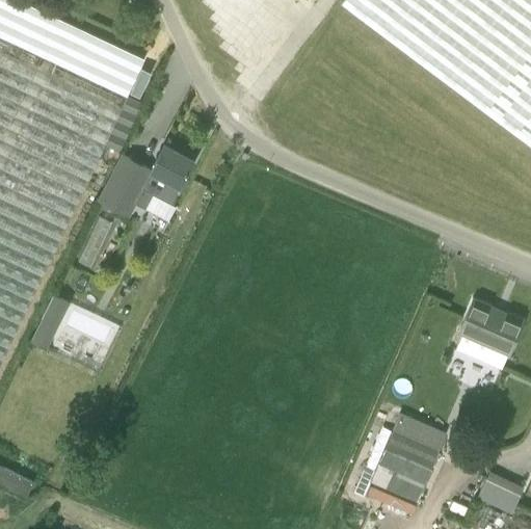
[(15,0),(0,0),(0,368),(144,60),(15,0)]
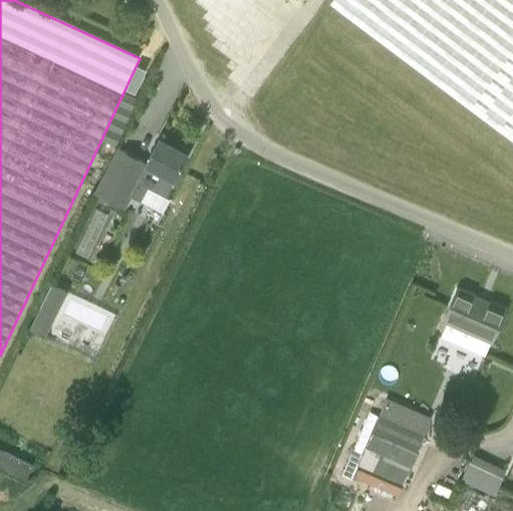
[(512,0),(333,0),(330,5),(512,141),(512,0)]
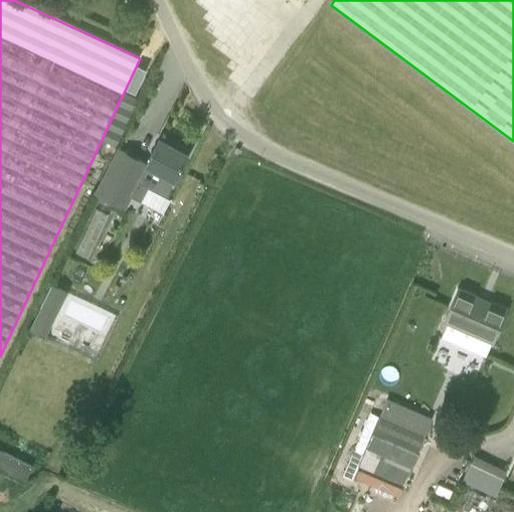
[(140,206),(149,191),(166,200),(176,182),(188,159),(160,144),(147,167),(148,167),(138,185),(140,186),(131,202),(140,206)]
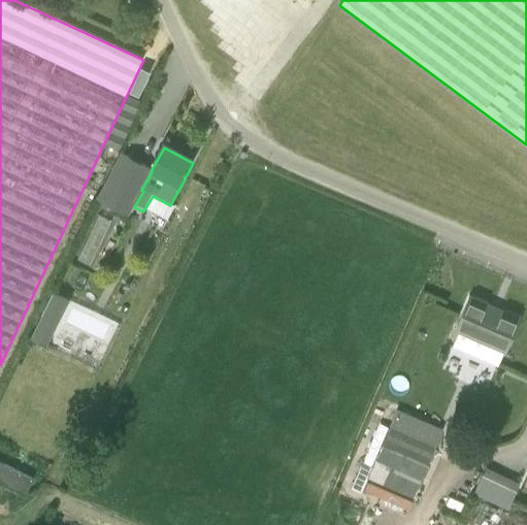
[(59,326),(70,302),(54,294),(42,318),(59,326)]
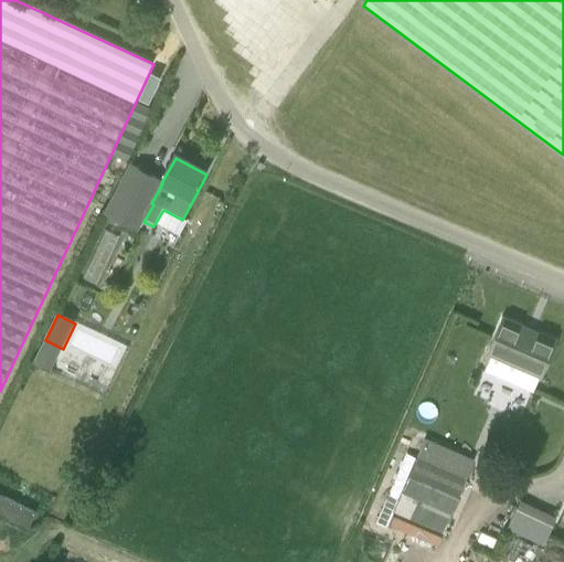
[(556,343),(503,321),(488,356),(492,358),(485,373),(533,394),(540,379),(541,379),(556,343)]
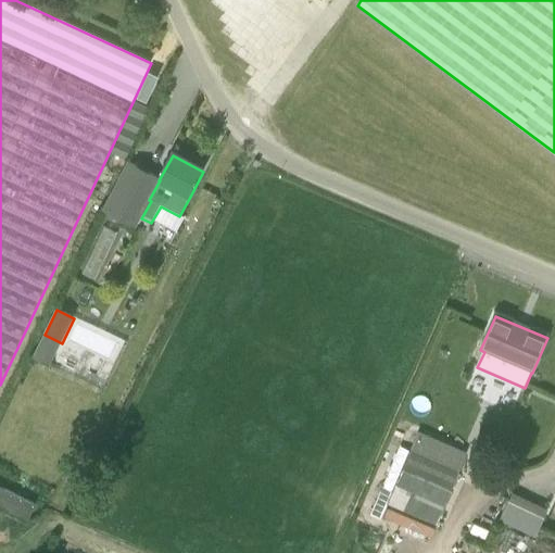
[(459,474),(408,453),(387,506),(389,507),(382,523),(399,529),(404,515),(437,528),(459,474)]
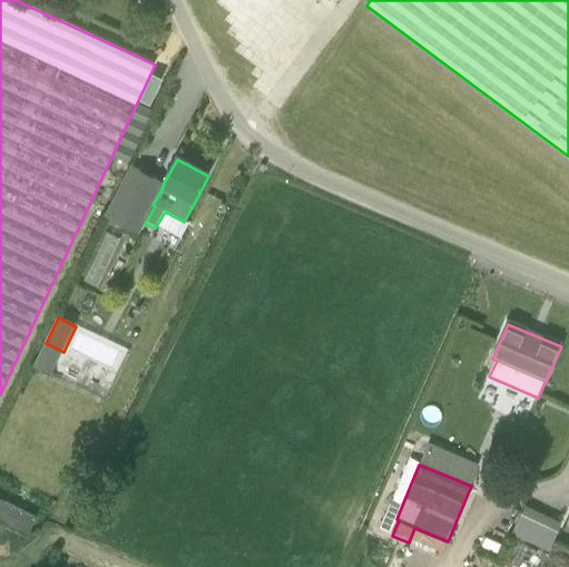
[(513,536),(549,551),(562,522),(526,507),(513,536)]
